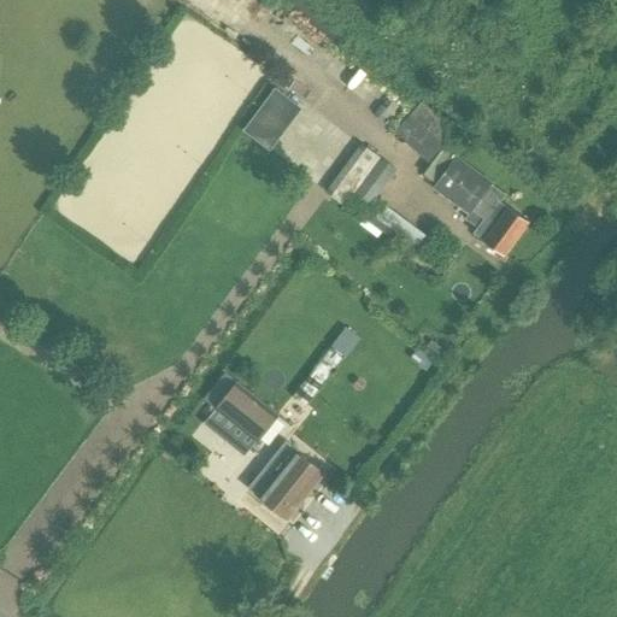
[(428,163),(452,136),(428,113),(419,122),(413,117),(398,134),(428,163)]
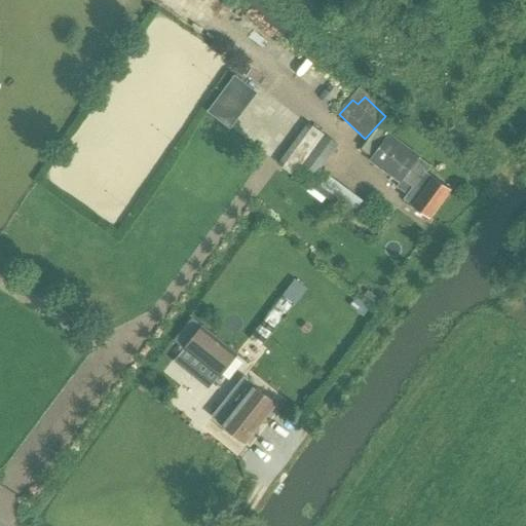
[(419,155),(388,134),(393,127),(382,119),(361,149),(371,157),(369,160),(401,183),(403,180),(412,187),(404,198),(413,205),(429,218),(451,188),(434,177),(426,172),(430,165),(418,157),(419,155)]
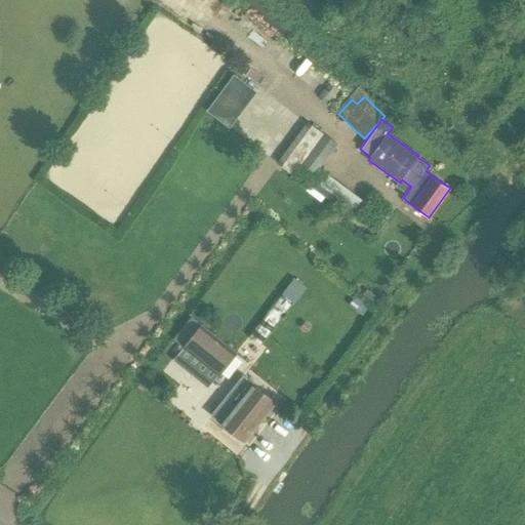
[(321,168),(339,145),(321,131),(316,138),(307,131),(285,160),(297,169),(292,176),(348,219),(363,200),(321,168)]
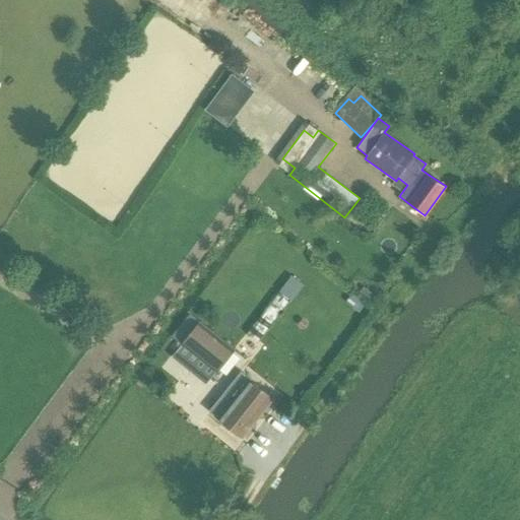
[(181,339),(199,320),(192,313),(173,332),(181,339)]
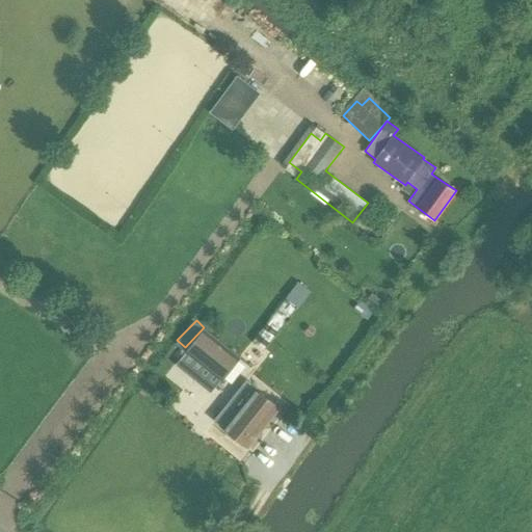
[(222,380),(241,357),(206,328),(187,351),(222,380)]
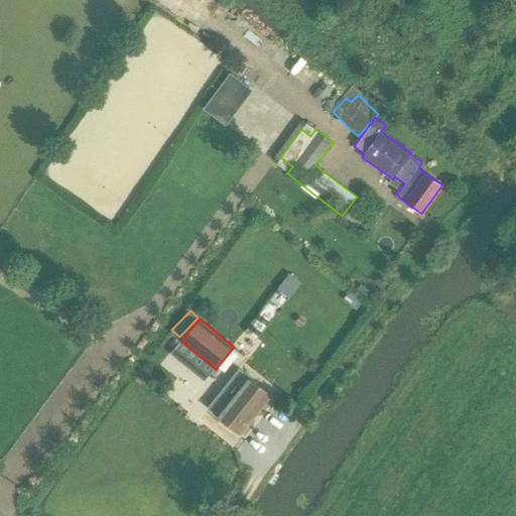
[(259,390),(258,391),(245,380),(218,413),(231,424),(248,438),(276,404),(259,390)]
